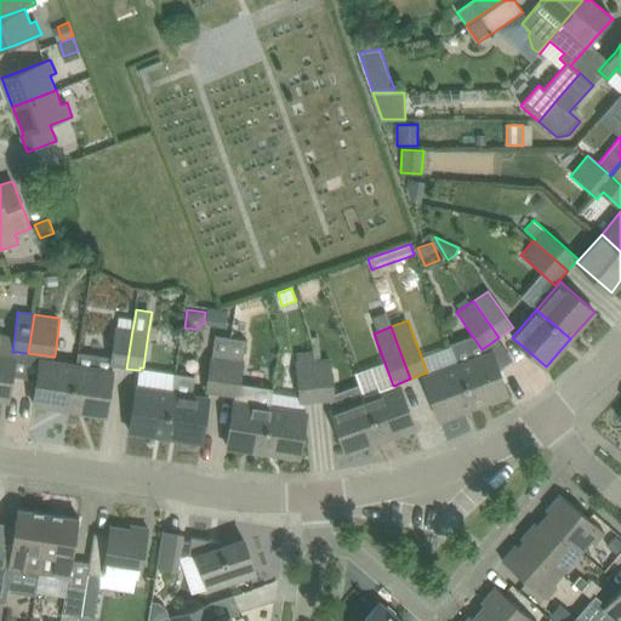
[(109,366),(126,369),(132,330),(115,328),(110,357),(109,366)]
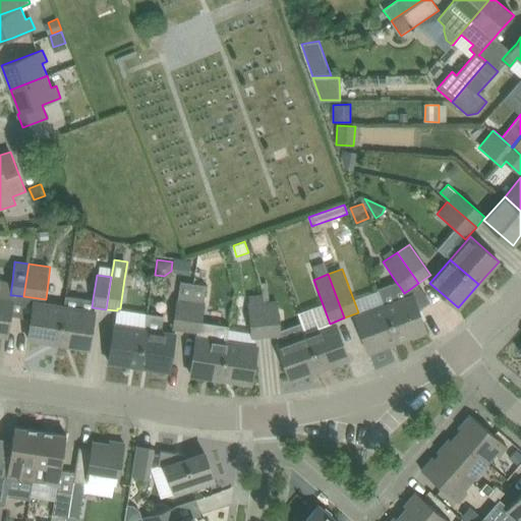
[(0,334),(7,336),(13,295),(10,295),(12,281),(1,279),(0,283),(0,334)]
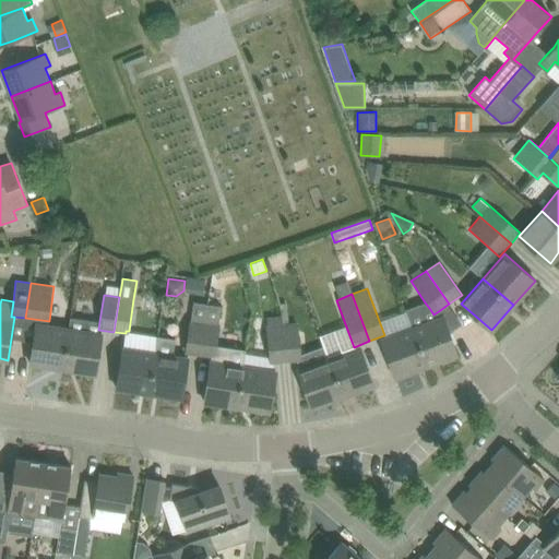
[(200,356),(207,305),(194,302),(191,321),(189,321),(185,354),(200,356)]
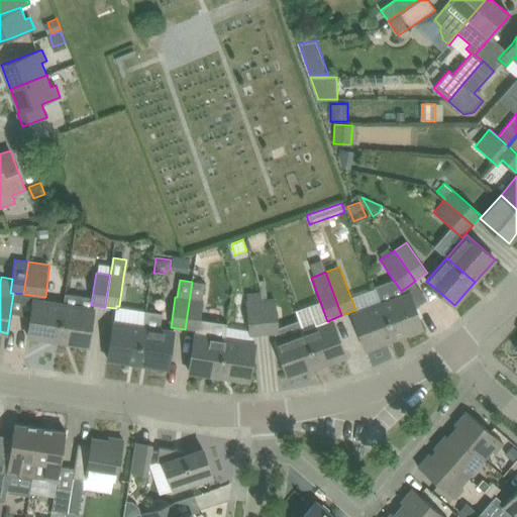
[(377,292),(381,303),(394,338),(423,327),(410,292),(407,287),(401,291),(397,285),(393,280),(375,286),(377,292)]
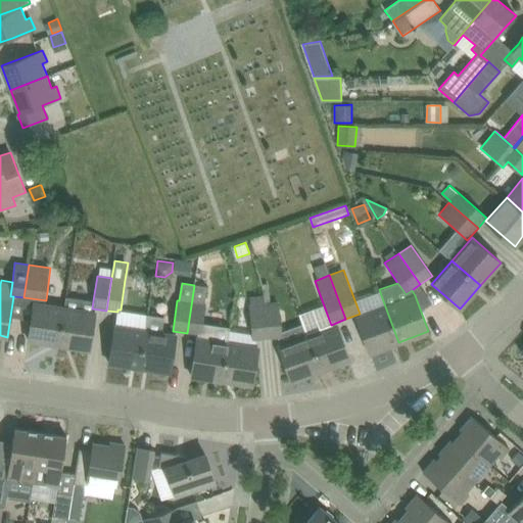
[(204,304),(206,287),(194,285),(187,333),(201,335),(205,304),(204,304)]
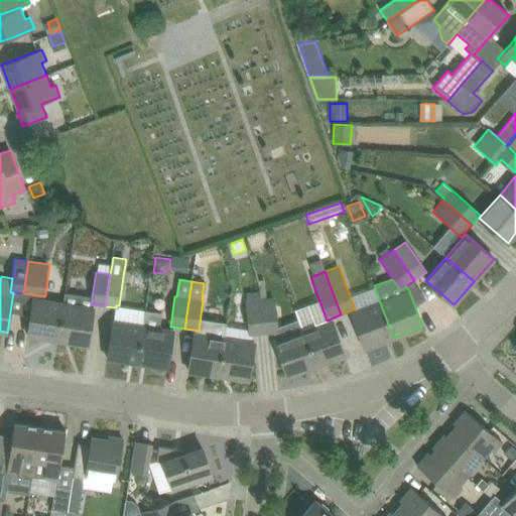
[(63,302),(57,340),(89,345),(95,307),(91,306),(91,304),(92,296),(66,292),(63,302)]
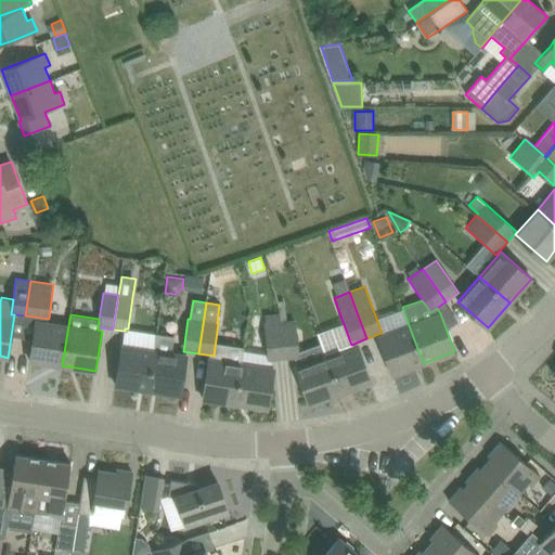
[(280,322),(283,360),(300,358),(296,320),(287,321),(280,322)]
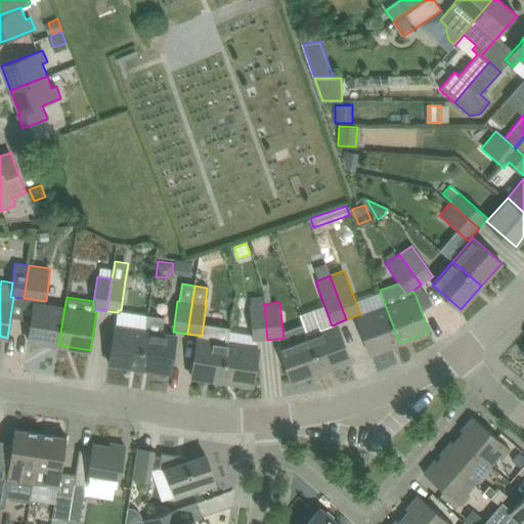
[(29,341),(58,345),(64,307),(35,303),(29,341)]
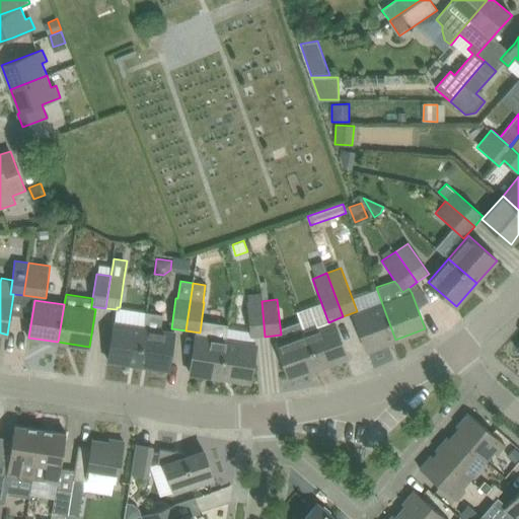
[(246,303),(250,338),(265,337),(262,301),(246,303)]
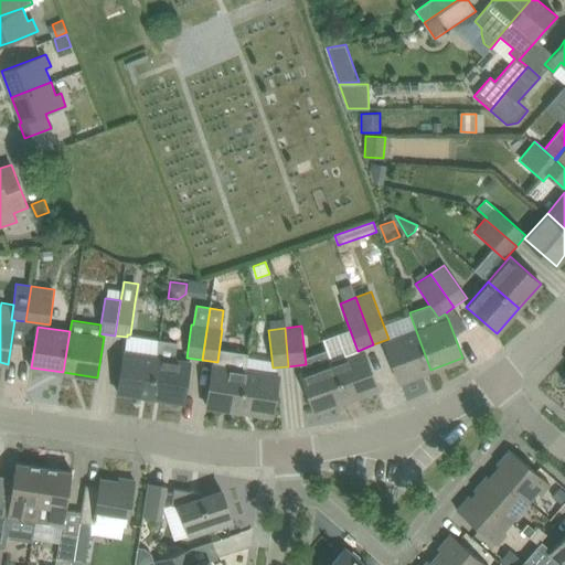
[(416,331),(385,342),(400,381),(430,370),(416,331)]
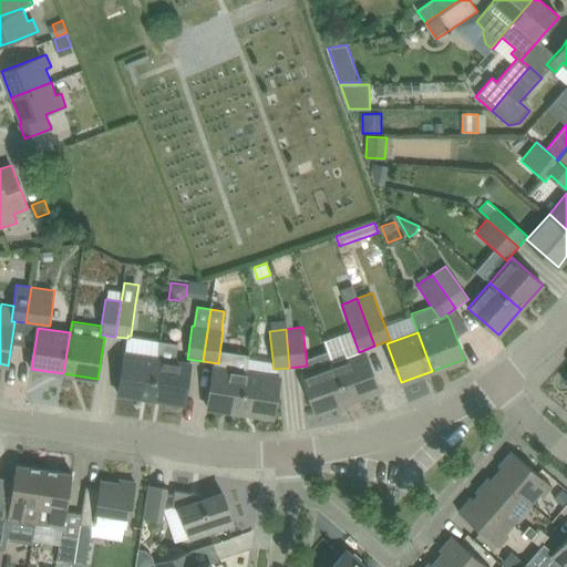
[(178,343),(161,340),(157,358),(152,399),(185,403),(191,363),(176,361),(178,343)]
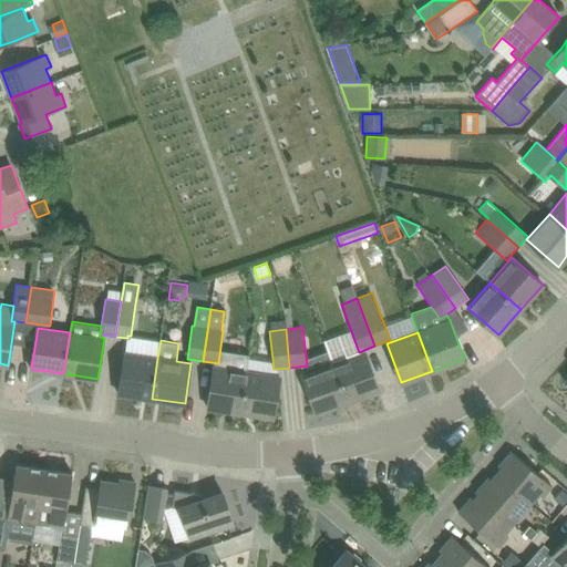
[(380,390),(372,370),(366,351),(333,363),(347,402),(380,390)]
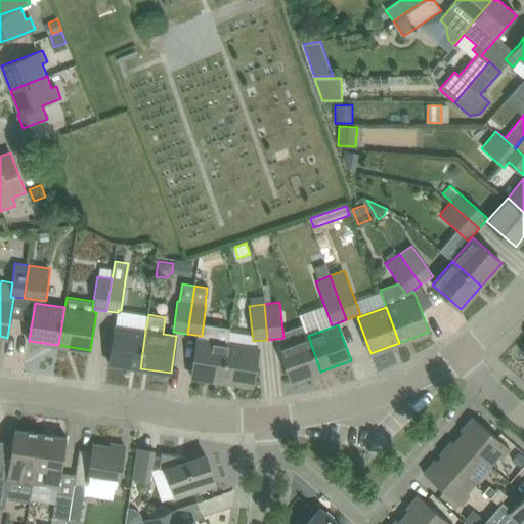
[(140,368),(145,331),(116,326),(115,326),(113,343),(110,363),(140,368)]
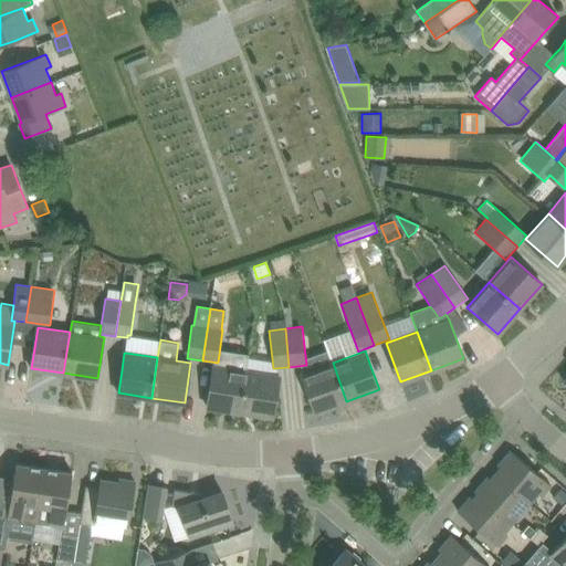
[(346,401),(333,363),(302,374),(316,412),(346,401)]
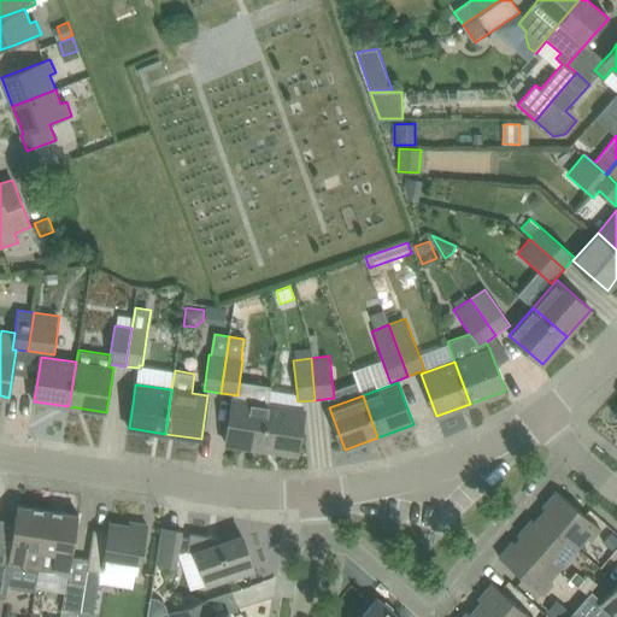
[(225,442),(262,448),(269,404),(233,398),(229,419),(225,442)]
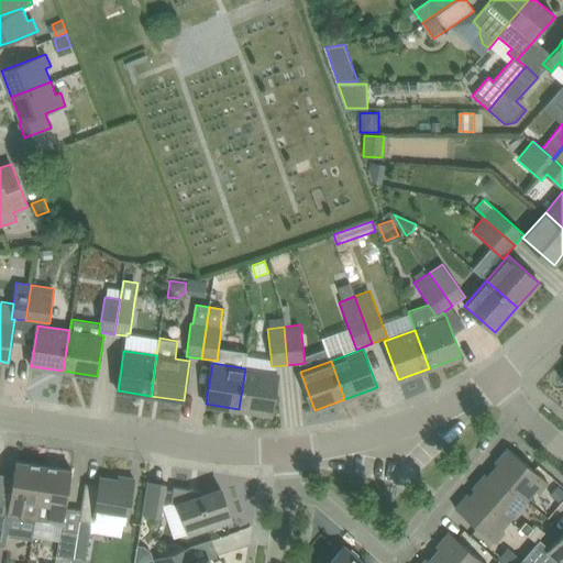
[(245,368),(239,409),(272,415),(278,374),(245,368)]
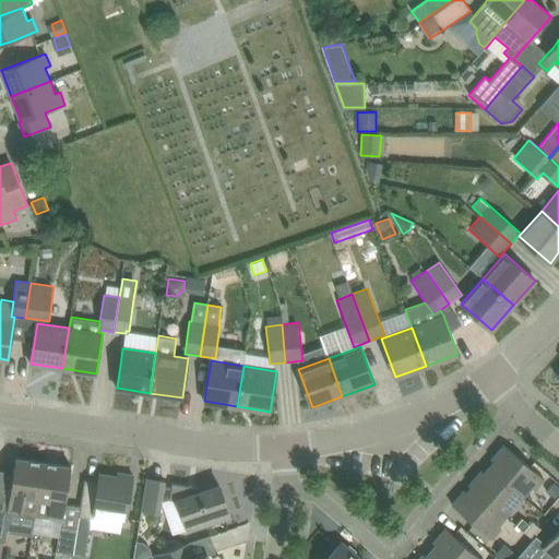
[(544,479),(504,444),(492,459),(495,461),(489,466),(524,497),(532,487),(535,489),(544,479)]
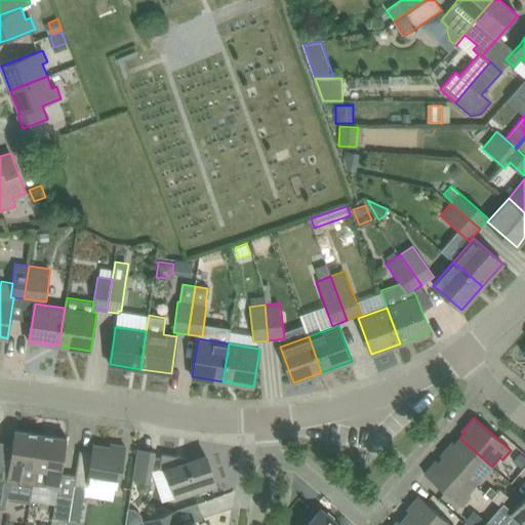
[(15,430),(12,444),(7,480),(33,484),(41,434),(15,430)]
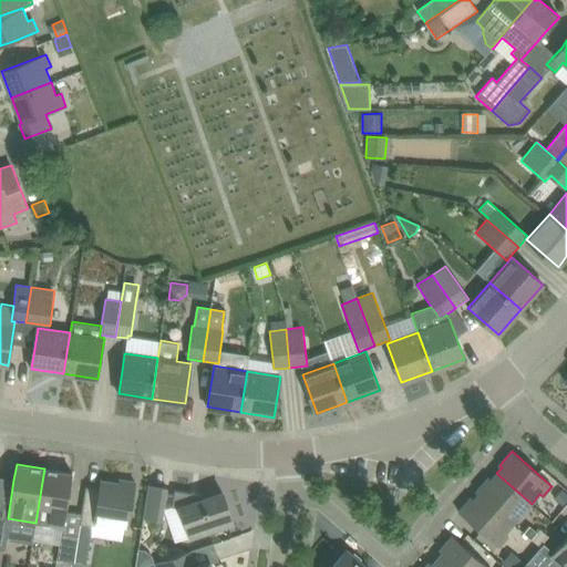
[(35,523),(64,527),(66,512),(73,473),(44,468),(35,523)]
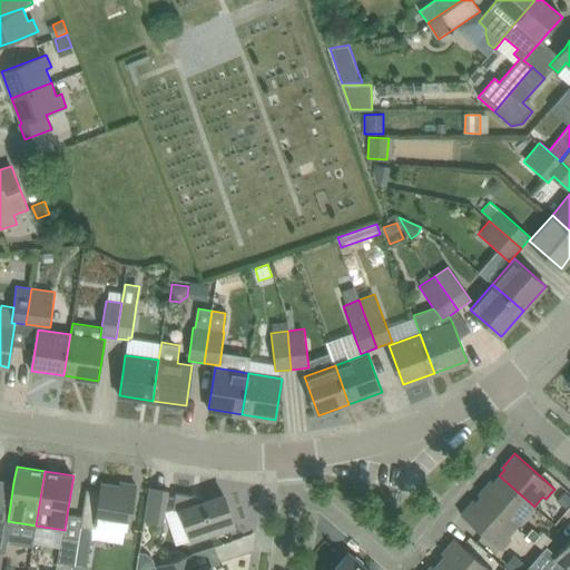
[(517,527),(534,507),(499,475),(494,482),(491,480),(479,493),(517,527)]
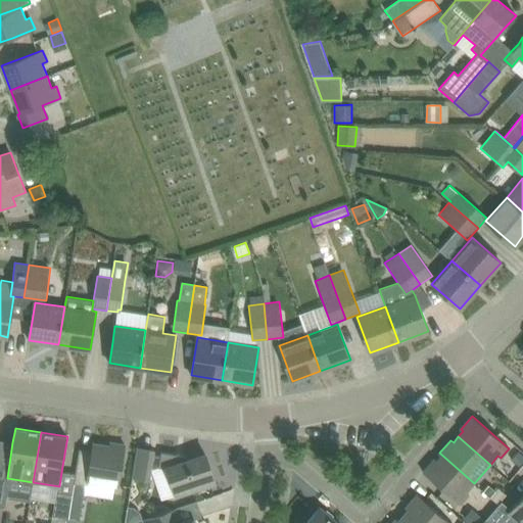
[(76,475),(74,483),(86,485),(88,486),(89,480),(119,485),(125,444),(110,442),(110,445),(93,442),(92,450),(80,448),(76,475)]
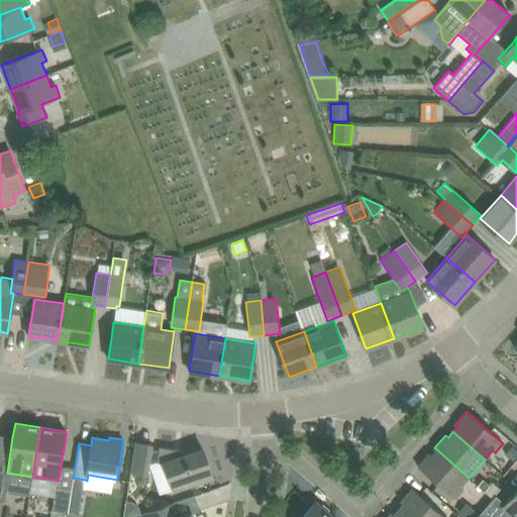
[(135,441),(131,472),(147,475),(152,444),(135,441)]
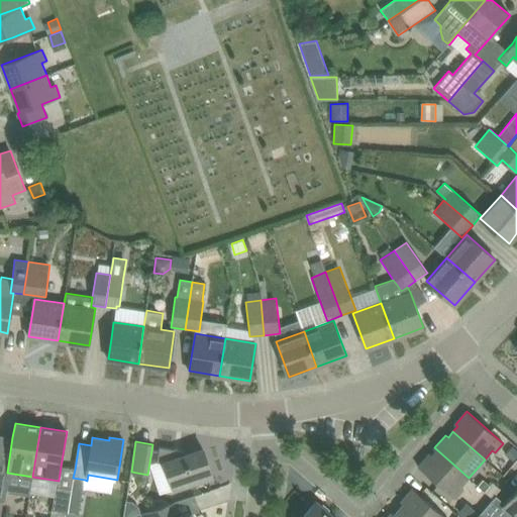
[(160,446),(157,461),(165,463),(174,490),(212,476),(203,449),(186,454),(185,450),(160,446)]
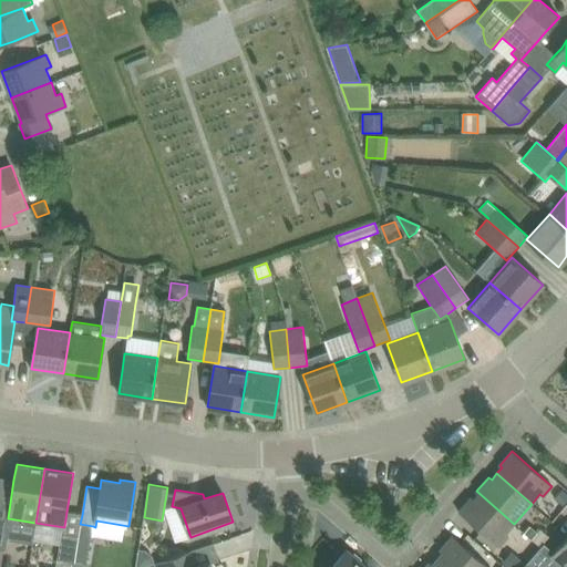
[(471,497),(459,512),(500,546),(508,536),(505,533),(514,524),(476,491),(476,492),(478,494),(474,500),(471,497)]
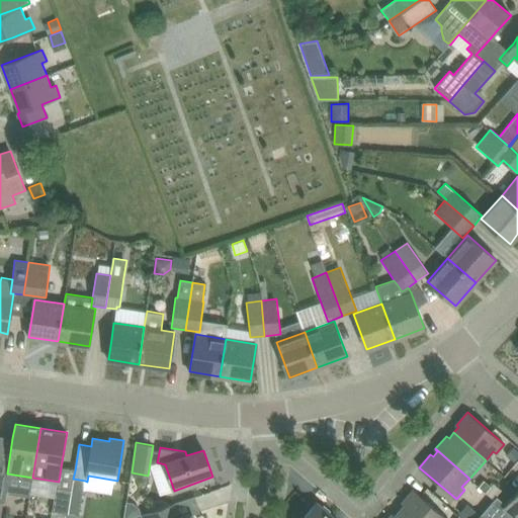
[(486,492),(494,498),(505,485),(498,479),(491,487),(484,481),(479,487),(486,493),(486,492)]
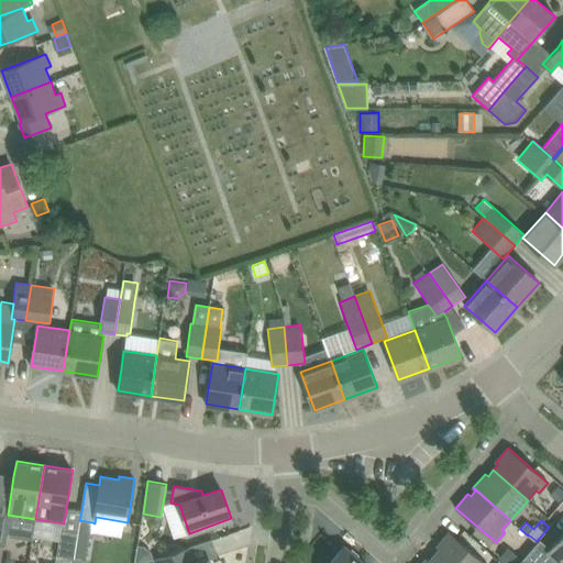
[(74,558),(78,532),(61,529),(59,541),(57,554),(74,558)]
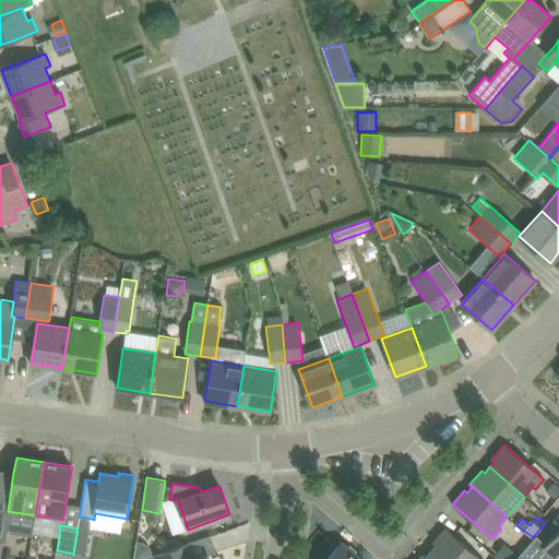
[(72,558),(84,558),(85,556),(90,530),(78,527),(78,528),(73,554),(72,558)]
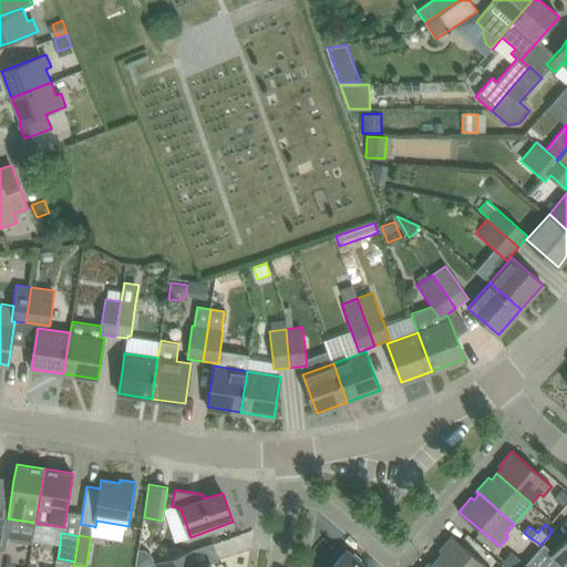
[(437,558),(446,566),(488,566),(452,536),(440,550),(443,553),(437,558)]
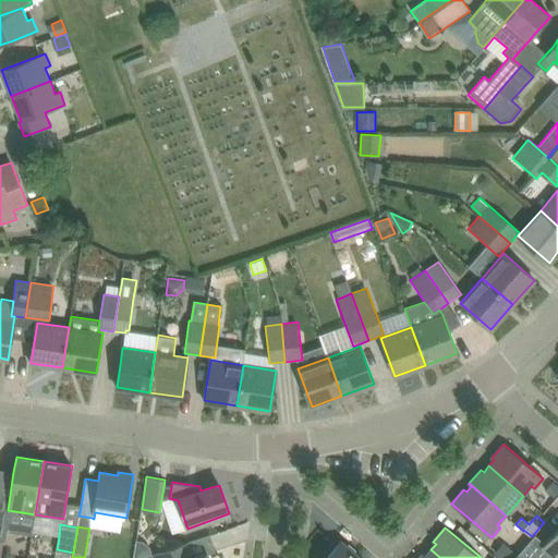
[(557,557),(557,528),(543,546),(557,557)]
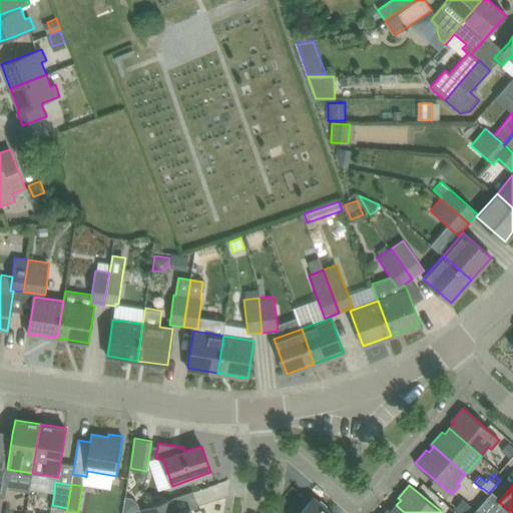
[(131,498),(125,497),(122,512),(126,512),(139,509),(138,503),(131,498)]
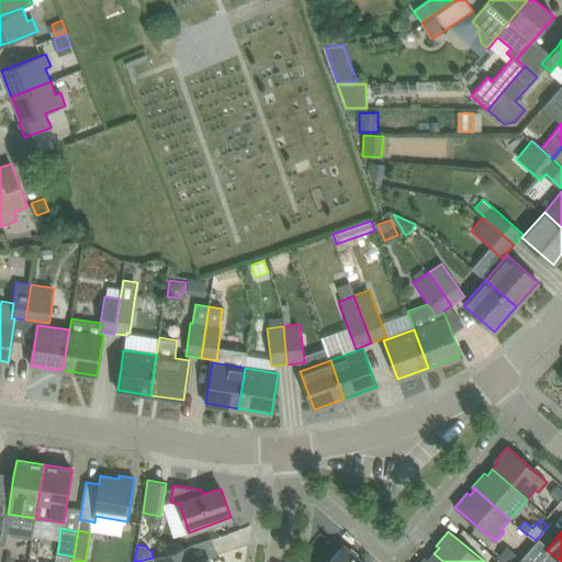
[(362,561),(344,546),(328,561),(362,561)]
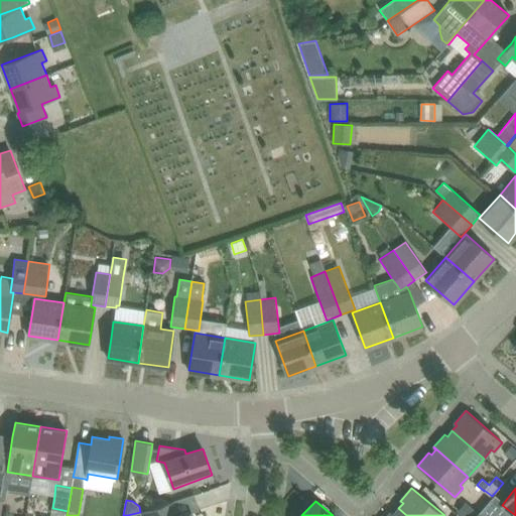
[(172,515),(168,503),(150,509),(142,512),(143,515),(191,515),(191,512),(178,515),(172,515)]
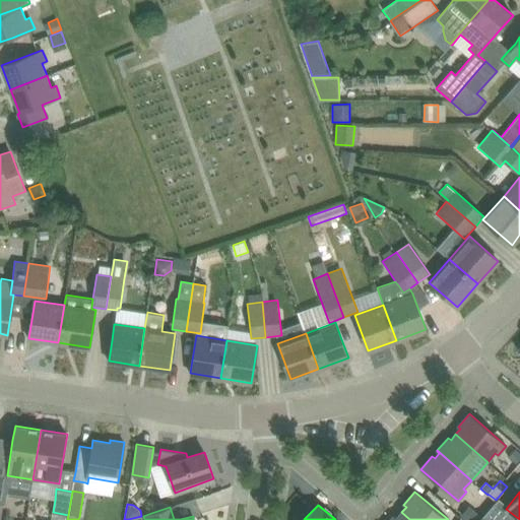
[(473,509),(465,509),(461,514),(466,519),(475,519),(480,515),(473,509)]
